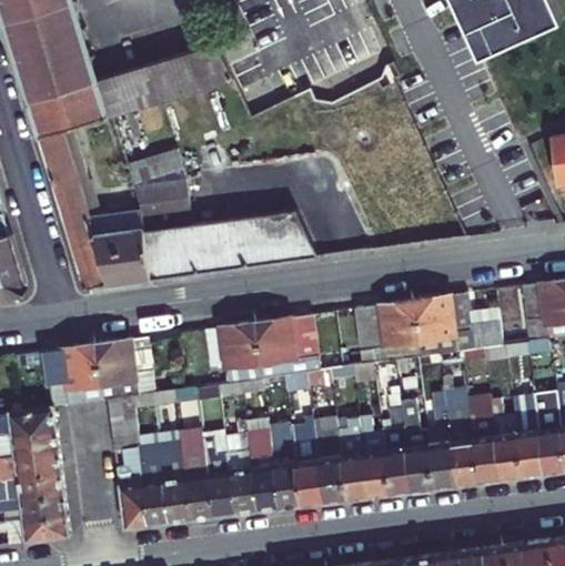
[(0,22),(24,102),(94,82),(96,81),(89,59),(92,58),(91,54),(89,54),(81,30),(83,29),(83,27),(80,28),(72,3),(74,2),(73,0),(71,0),(0,0),(0,22)]
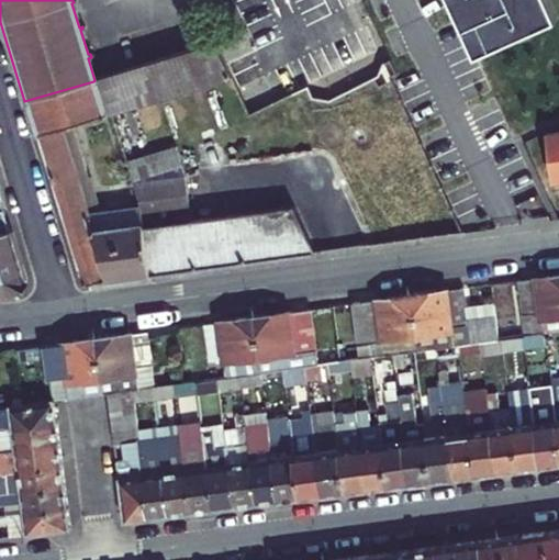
[(446,0),(478,67),(558,29),(545,0),(446,0)]
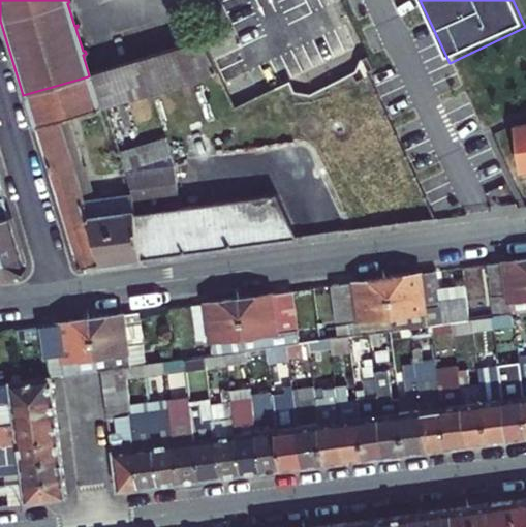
[(149,95),(216,75),(200,43),(138,61),(149,95)]
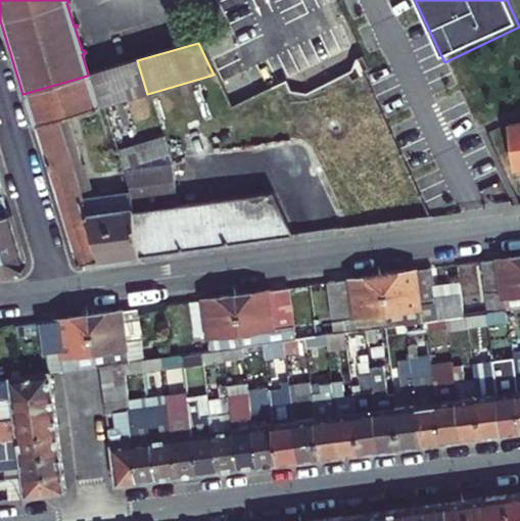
[(101,107),(147,94),(137,60),(88,75),(87,76),(96,106),(100,105),(101,107)]
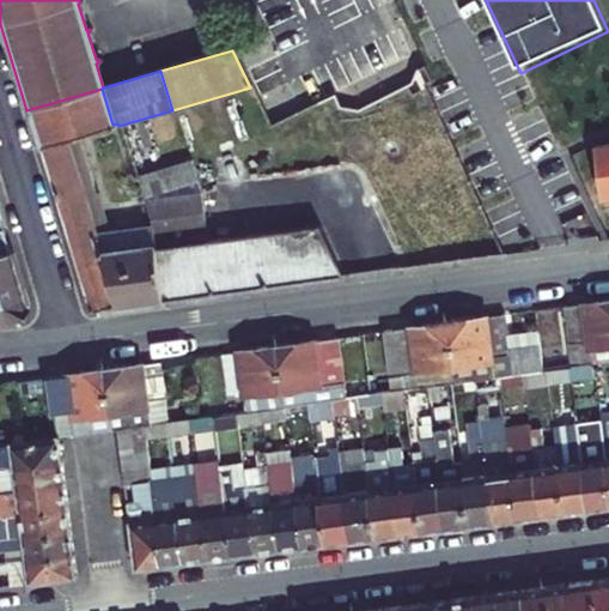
[(67,139),(113,125),(102,89),(26,110),(38,147),(67,139)]
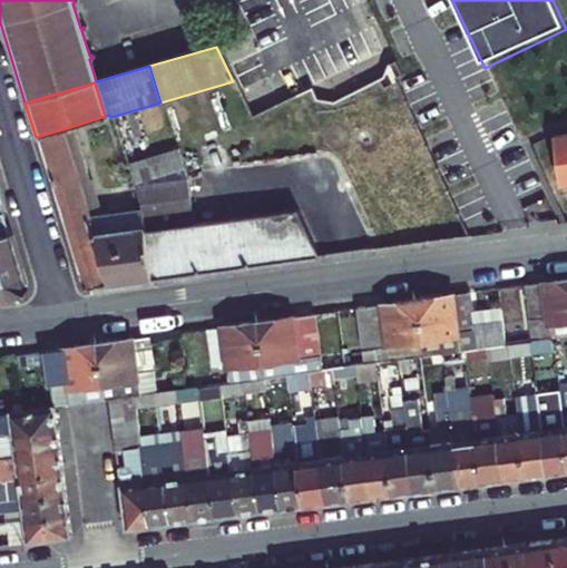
[(62,129),(36,137),(81,290),(149,281),(142,232),(142,228),(94,235),(89,219),(62,129)]
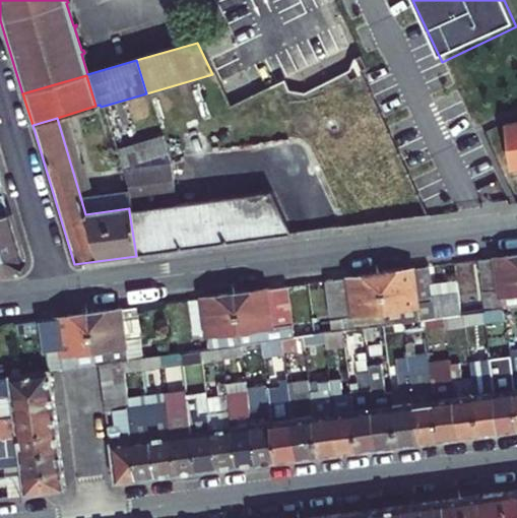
[(516,125),(501,127),(504,168),(516,166),(516,125)]
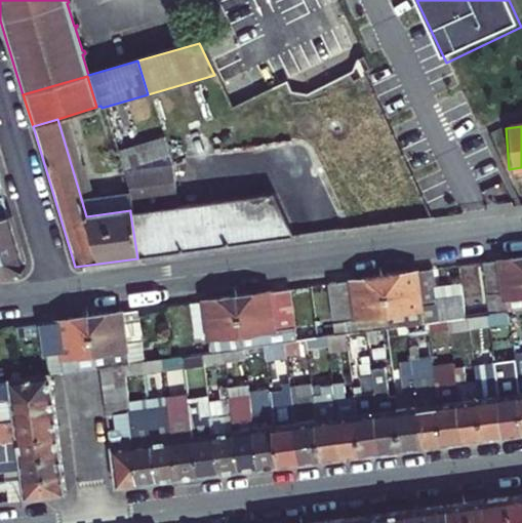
[(130,210),(130,213),(161,209),(160,204),(174,202),(169,166),(121,172),(128,196),(130,210)]
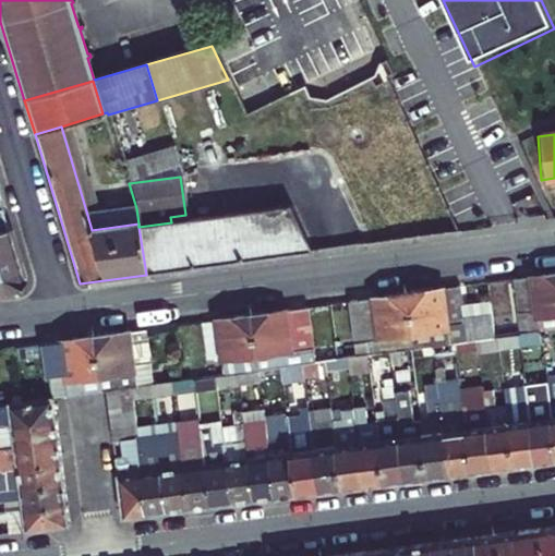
[(186,220),(193,268),(311,253),(289,206),(186,220)]
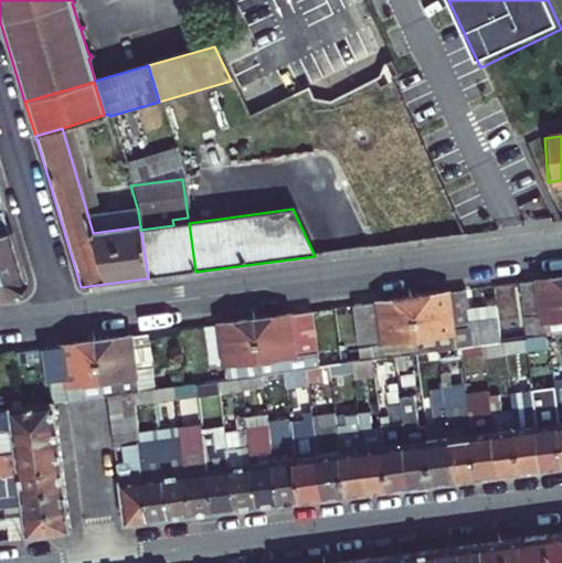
[(93,233),(140,226),(138,211),(88,218),(93,233)]
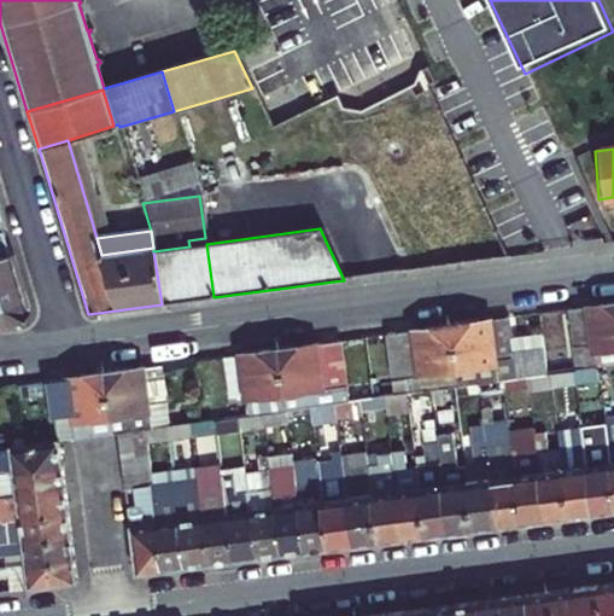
[(153,251),(162,304),(214,297),(206,244),(189,247),(153,251)]
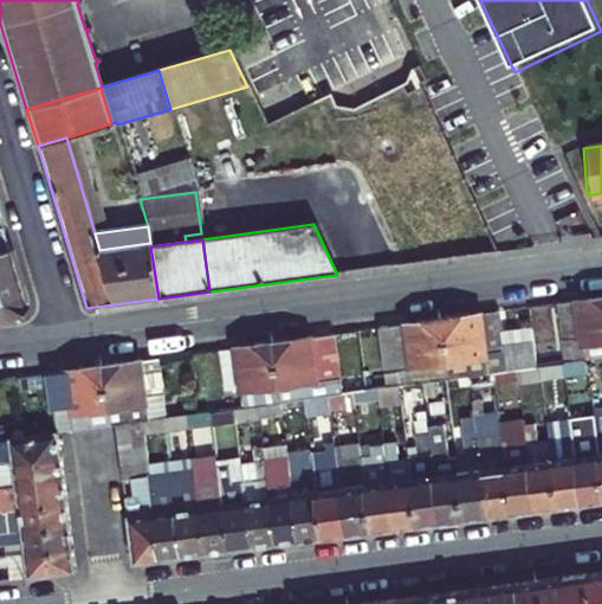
[(0,320),(15,317),(23,303),(7,252),(0,254),(0,320)]
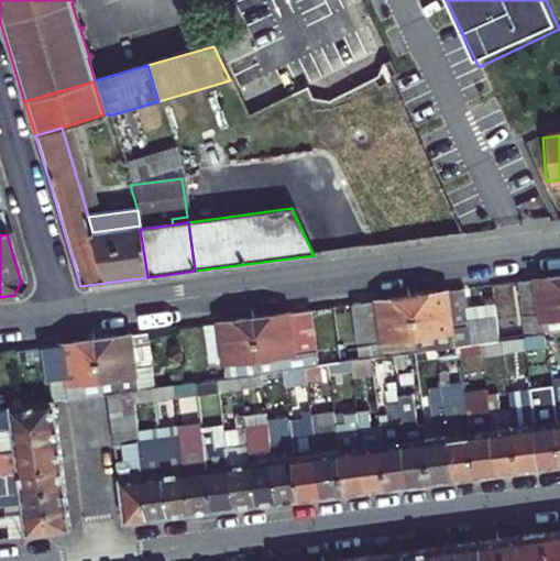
[(524,340),(544,337),(559,334),(559,277),(517,284),(524,340)]
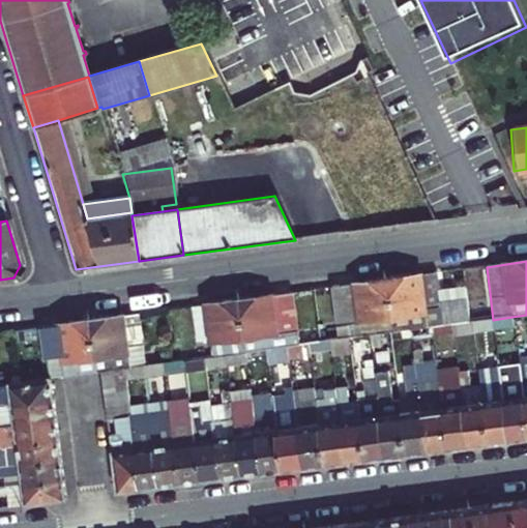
[(392,333),(409,331),(429,328),(450,325),(468,323),(465,303),(439,306),(437,295),(435,273),(385,280),(391,319),(392,333)]
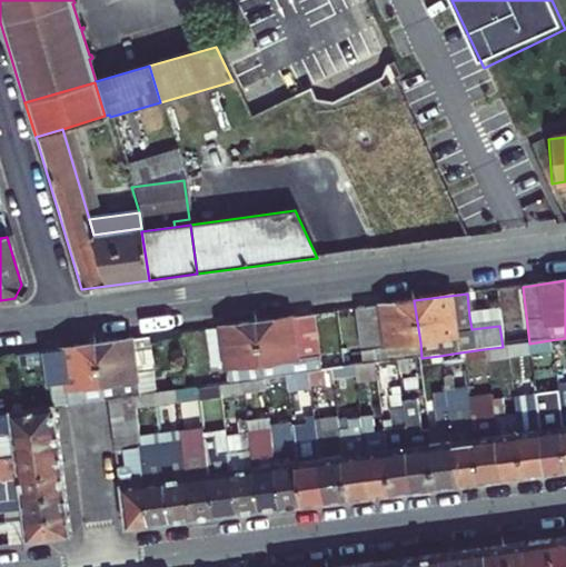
[(414,300),(354,308),(360,350),(385,347),(386,362),(395,361),(416,359),(421,358),(420,342),(414,300)]
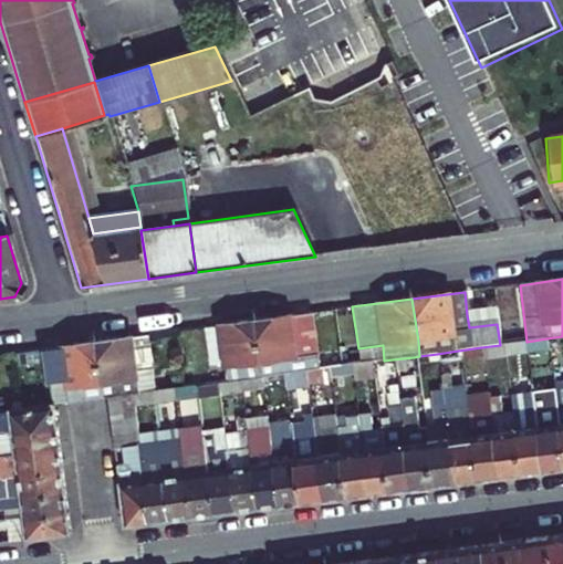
[(496,311),(467,315),(469,327),(497,324),(496,311)]
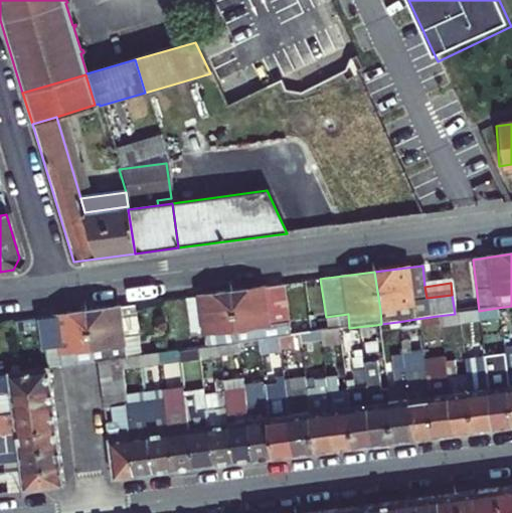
[(289,337),(282,284),(229,292),(234,331),(236,344),(289,337)]
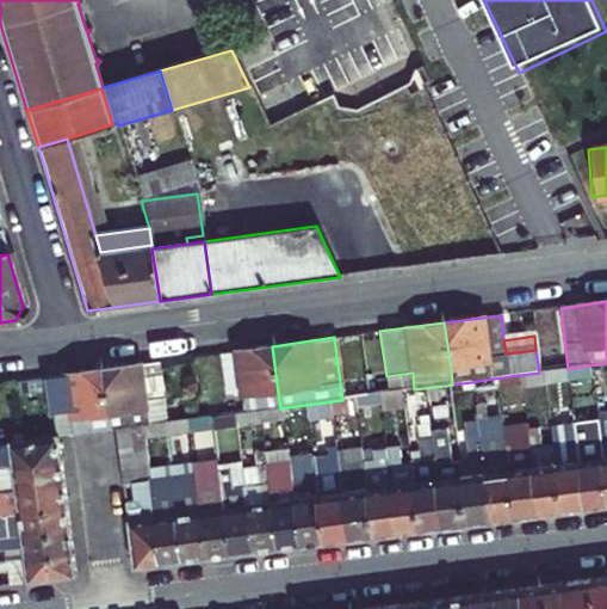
[(224,399),(239,397),(278,393),(272,346),(234,351),(218,355),(224,399)]
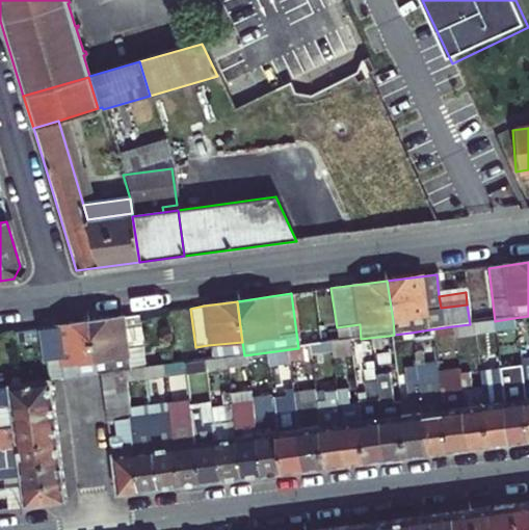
[(125,350),(140,348),(135,315),(87,321),(93,362),(126,356),(125,350)]
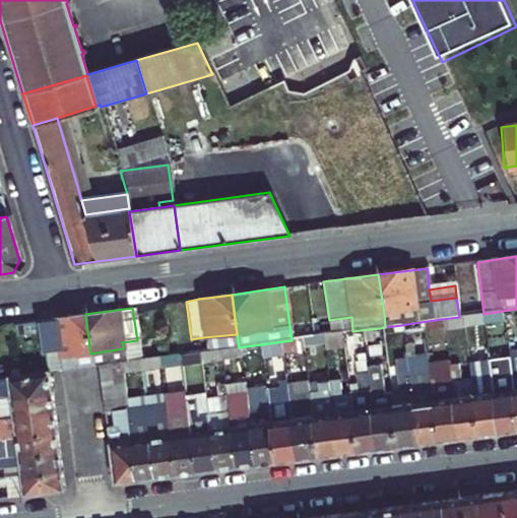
[(90,353),(85,314),(36,321),(41,351),(57,349),(60,372),(92,368),(90,353)]
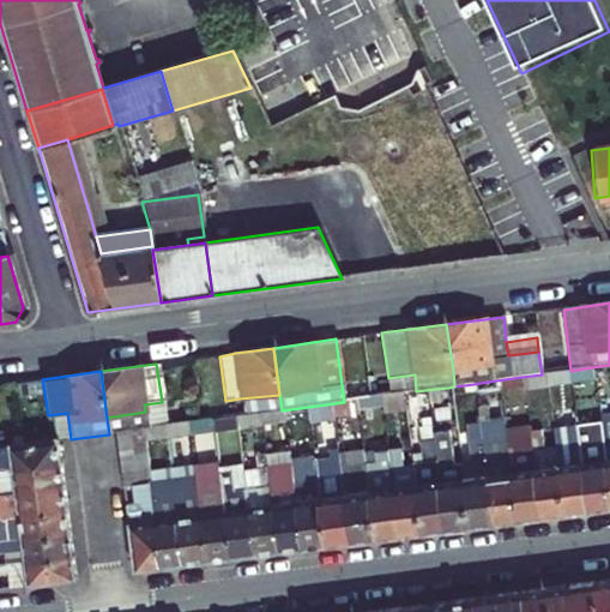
[(415,375),(388,378),(391,395),(402,394),(416,391),(415,375)]
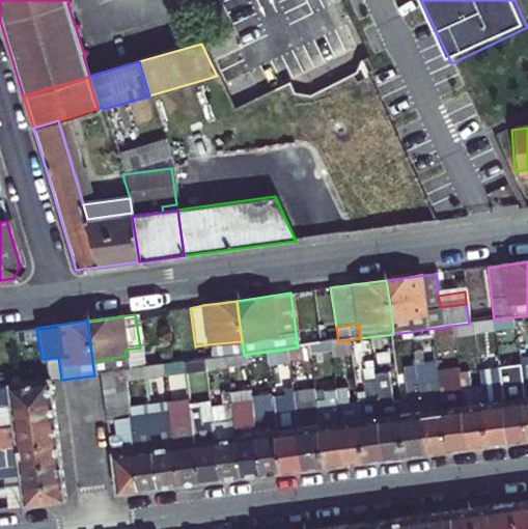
[(210,359),(224,358),(244,355),(242,341),(207,344),(210,359)]
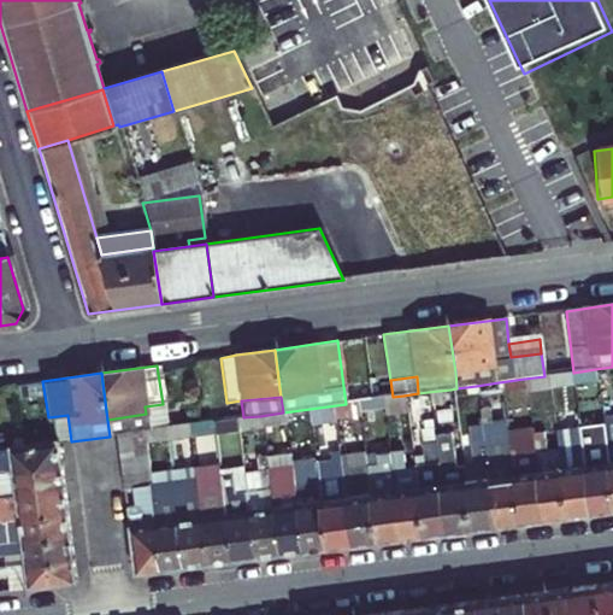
[(140,432),(141,432),(164,428),(165,428),(163,404),(145,406),(146,414),(107,420),(110,437),(115,435),(140,432)]
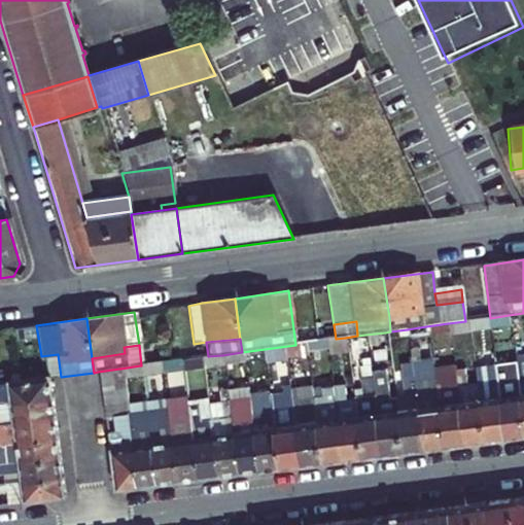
[(98,372),(100,388),(121,386),(119,369),(98,372)]
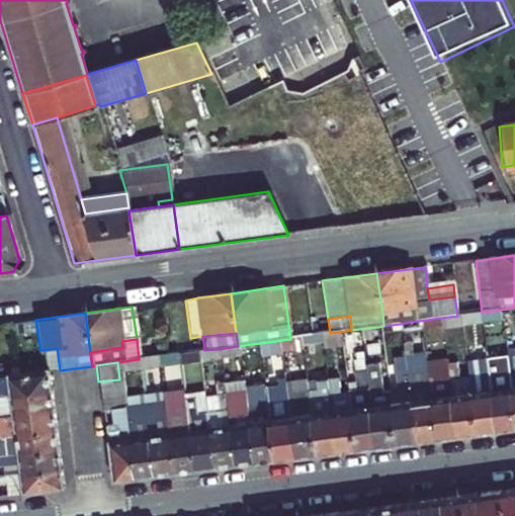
[(0,399),(49,392),(47,372),(20,375),(0,378),(0,399)]
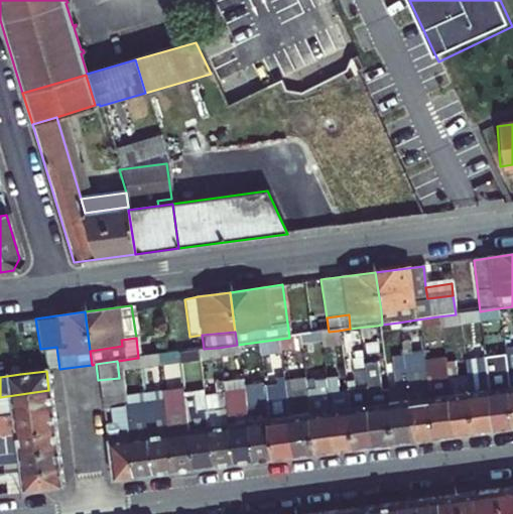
[(100,395),(121,393),(119,378),(98,380),(100,395)]
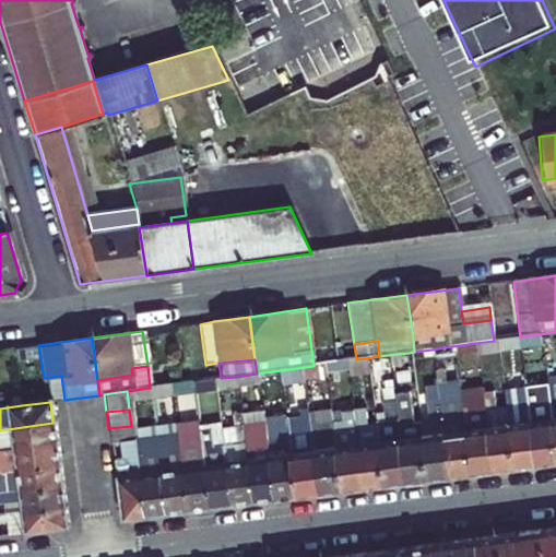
[(555,463),(555,454),(551,418),(530,422),(536,465),(555,463)]
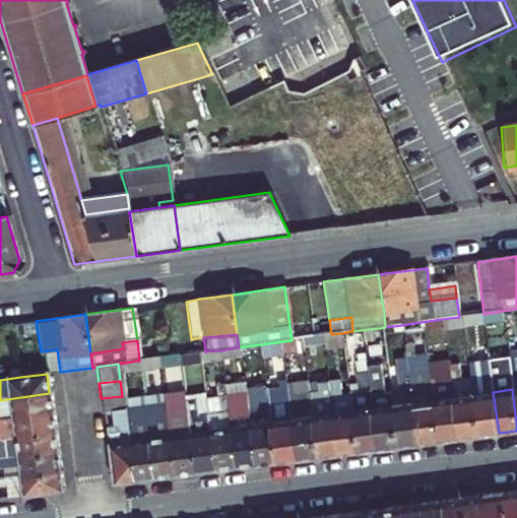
[(479,436),(499,433),(493,392),(473,394),(479,436)]
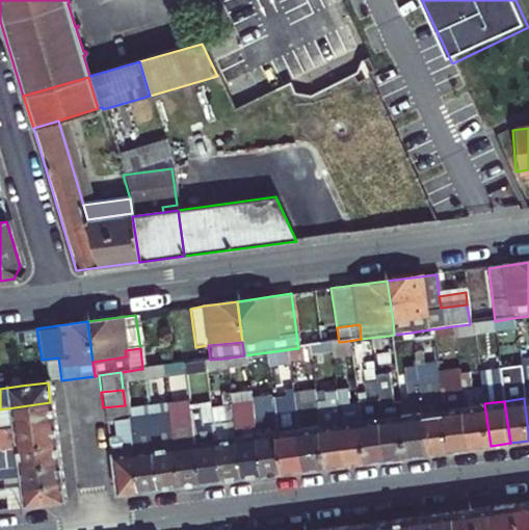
[(11,427),(53,422),(50,402),(0,409),(0,420),(9,419),(11,427)]
